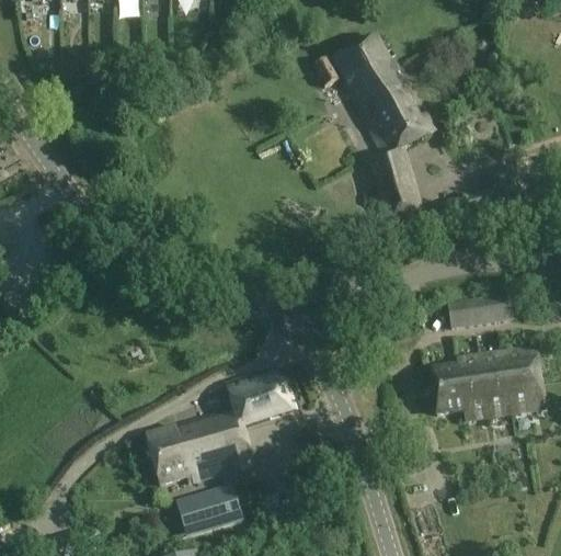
[(347,81),(345,82),(384,154),(371,157),(384,194),(374,200),(387,235),(425,222),(401,148),(435,128),(392,57),(389,59),(376,34),(333,56),(347,81)]
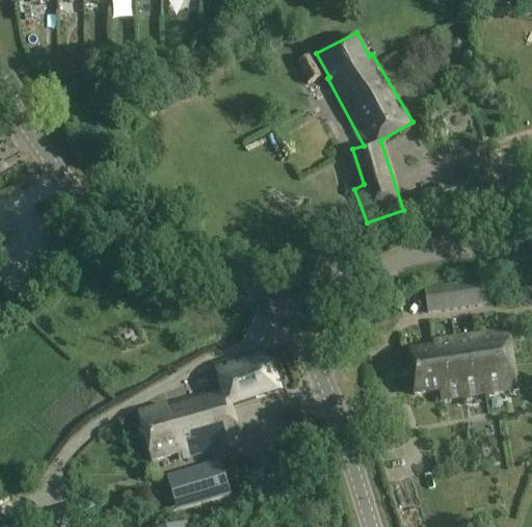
[(296,59),(307,80),(321,73),(311,52),(296,59)]
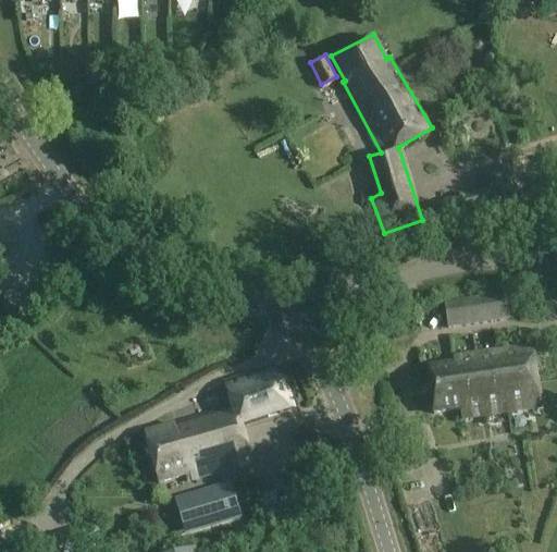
[(505,164),(480,173),(491,210),(516,201),(505,164)]
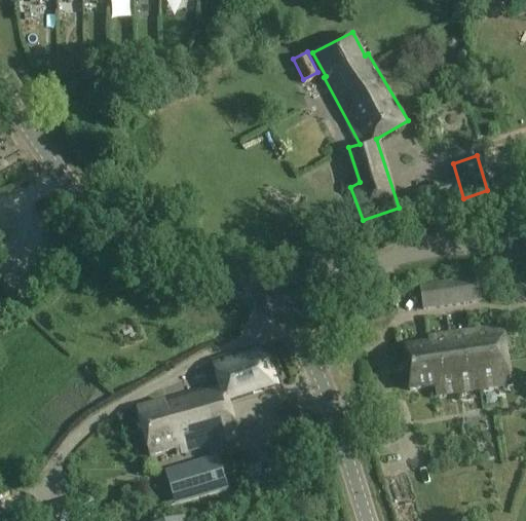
[(423,180),(440,174),(435,160),(418,168),(423,180)]
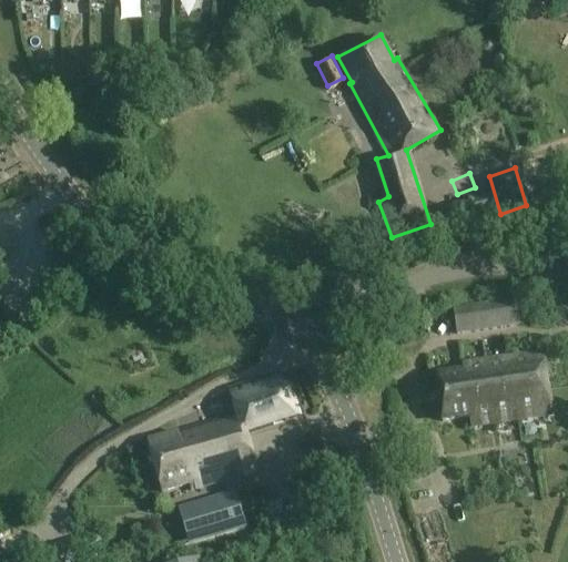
[(449,210),(455,227),(478,220),(473,202),(449,210)]
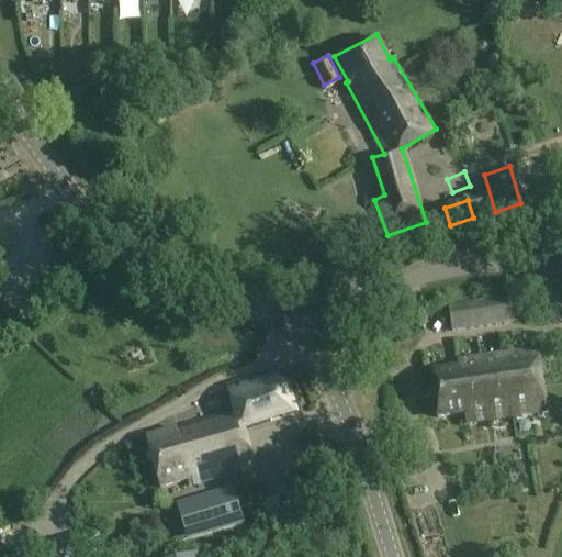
[(448,301),(451,327),(514,319),(510,292),(448,301)]
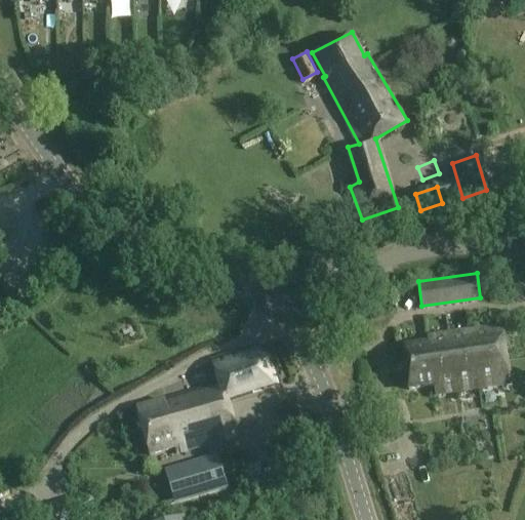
[(428,341),(402,344),(408,386),(434,383),(435,392),(509,381),(500,323),(427,334),(428,341)]
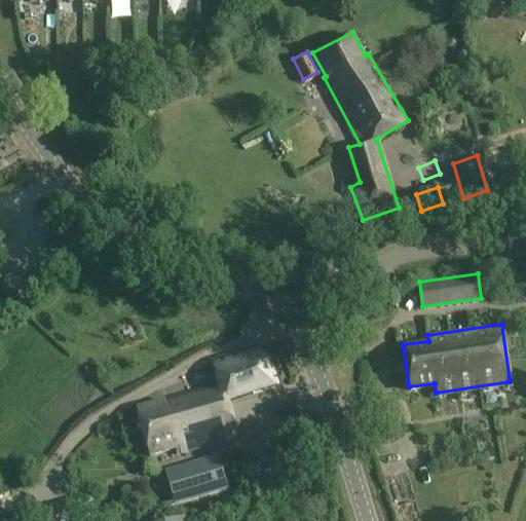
[(225,399),(253,391),(264,386),(279,381),(270,355),(262,357),(258,343),(212,359),(219,379),(225,399)]
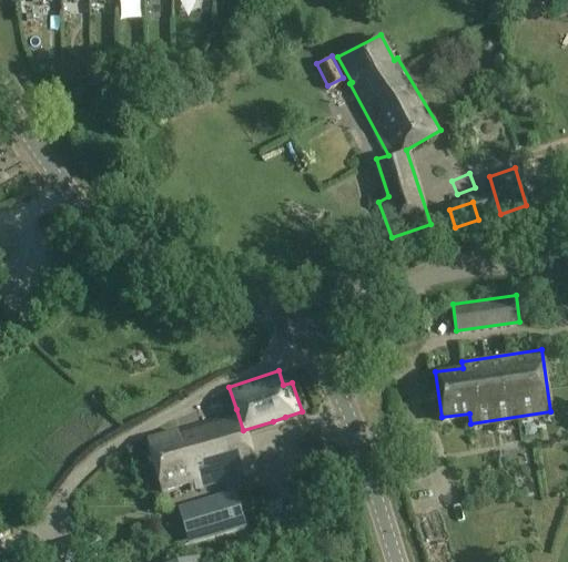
[(236,409),(146,438),(161,489),(189,480),(191,486),(256,467),(245,429),(243,430),(236,409)]
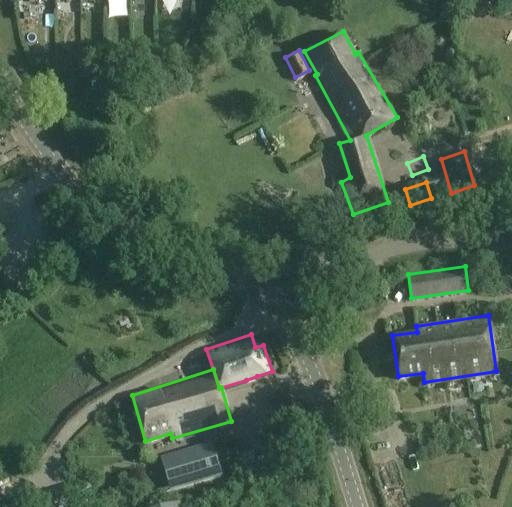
[(285,431),(256,440),(264,463),(292,453),(285,431)]
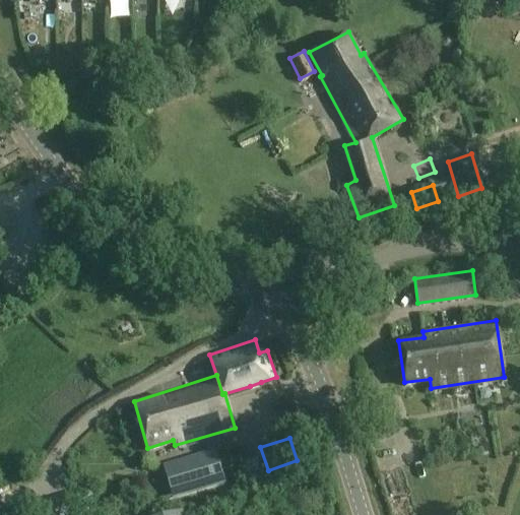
[(214,449),(178,459),(187,490),(223,478),(214,449)]
